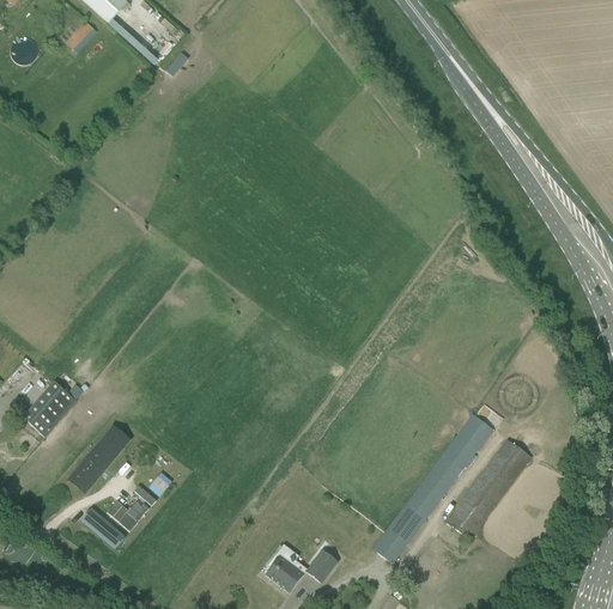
[(83,0),(109,23),(127,1),(126,0),(83,0)]
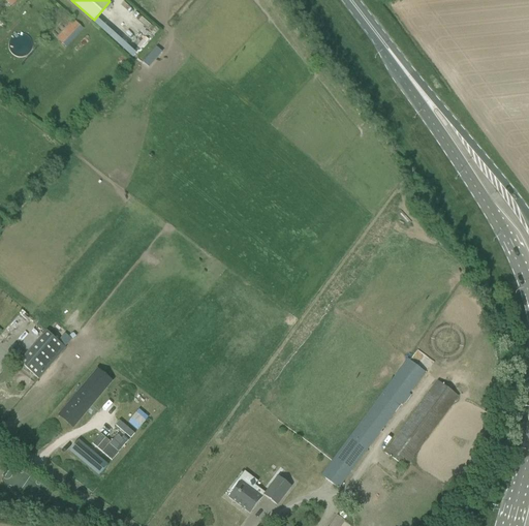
[(84,27),(74,18),(57,36),(66,45),(84,27)]
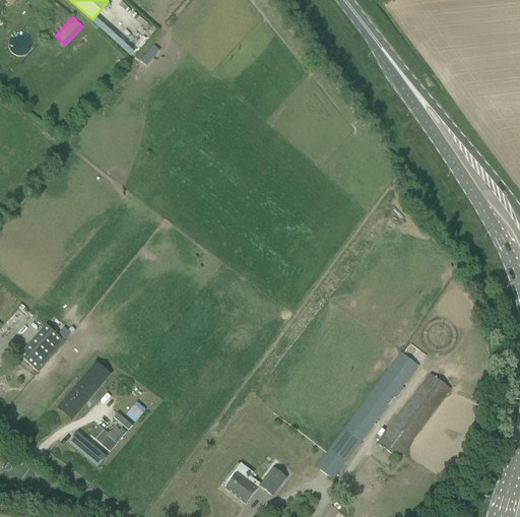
[(28,37),(12,36),(11,51),(28,51),(28,37)]
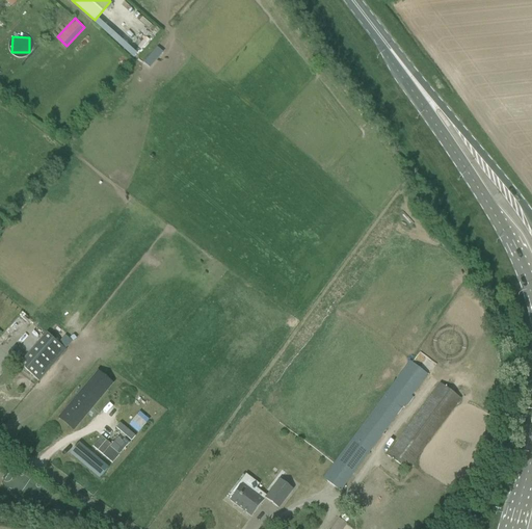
[(65,347),(47,331),(20,363),(38,378),(65,347)]
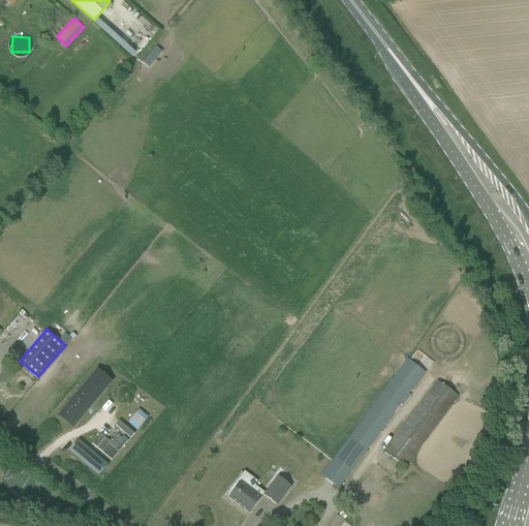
[(338,486),(377,433),(425,369),(408,358),(321,473),(338,486)]
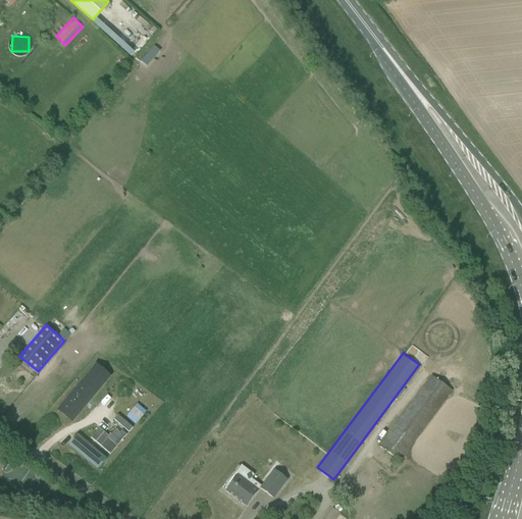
[(94,365),(58,408),(67,416),(86,394),(90,398),(108,376),(94,365)]
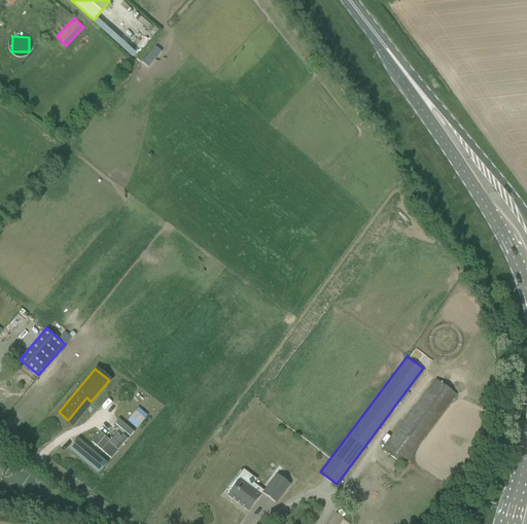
[(383,449),(391,455),(403,463),(456,393),(436,378),(383,449)]
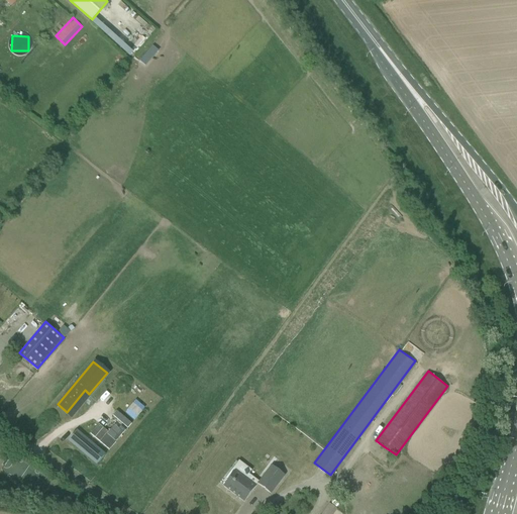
[(135,398),(132,401),(142,409),(144,406),(135,398)]
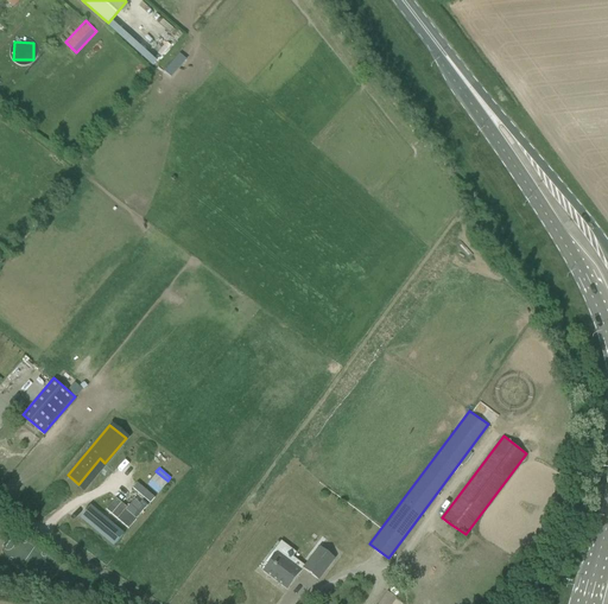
[(163,487),(152,477),(149,482),(159,490),(163,487)]
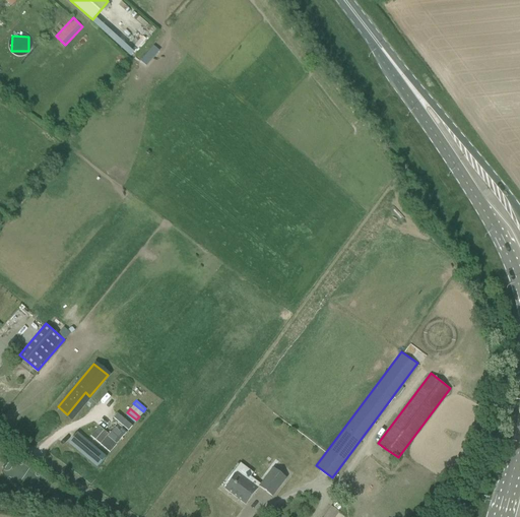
[(117,411),(114,415),(128,429),(132,424),(117,411)]
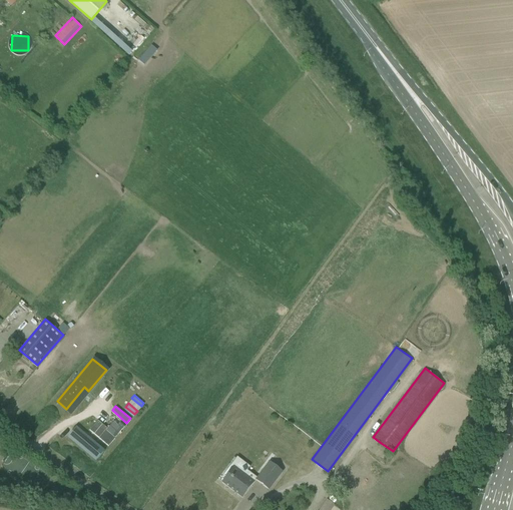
[(100,435),(109,444),(124,427),(115,419),(100,435)]
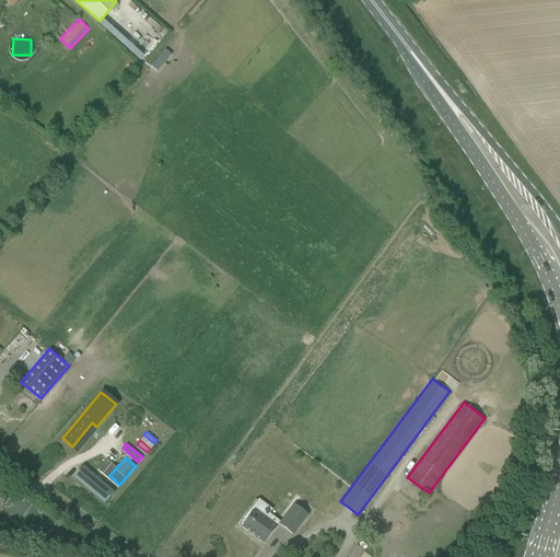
[(83,463),(73,475),(105,501),(115,489),(83,463)]
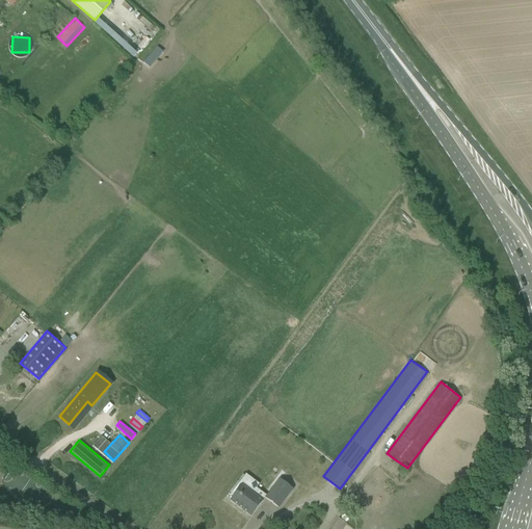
[(254,490),(260,481),(246,472),(231,492),(233,494),(230,498),(251,514),(264,497),(254,490)]
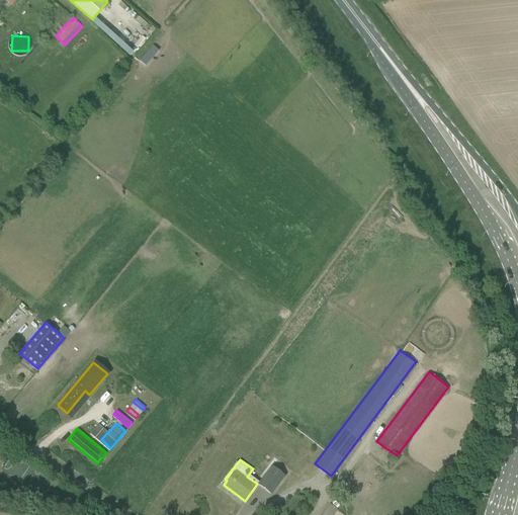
[(258,483),(271,493),(285,475),(272,464),(258,483)]
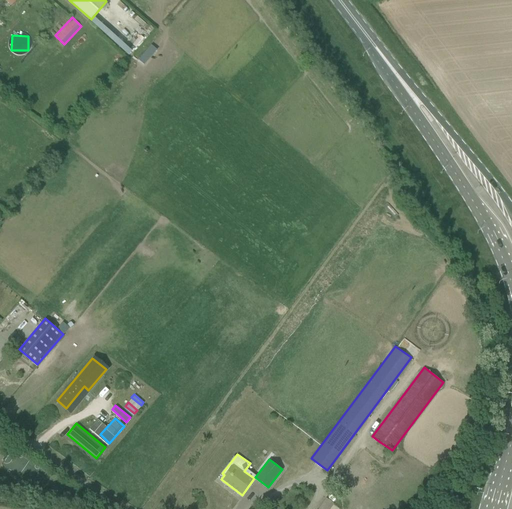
[(317,508),(329,508),(334,502),(326,496),(317,508)]
